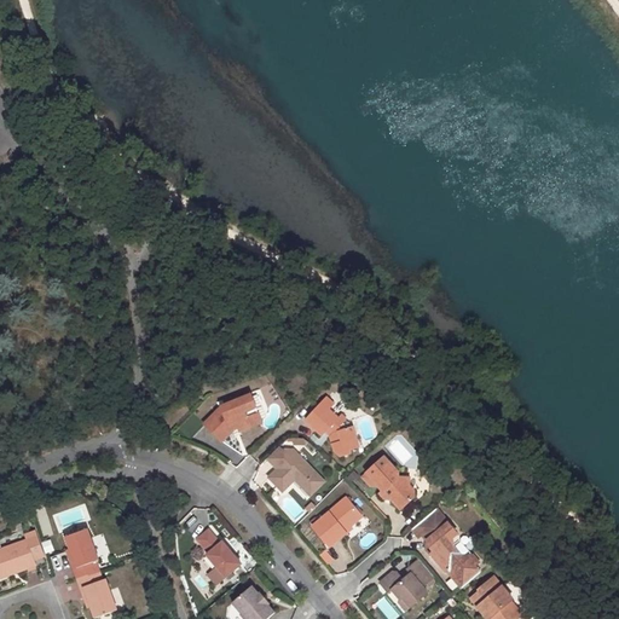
[(253,394),(224,406),(207,423),(224,440),(235,431),(233,428),(241,426),(243,429),(264,421),(253,394)]
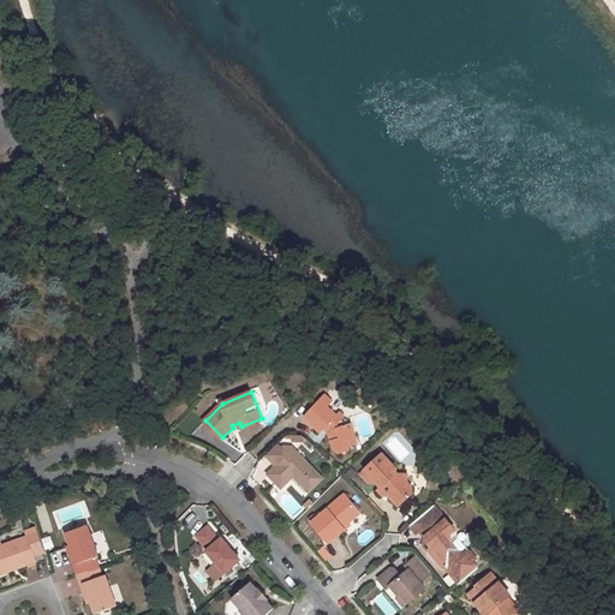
[(338,417),(329,408),(333,402),(326,395),(305,418),(322,434),(328,427),(333,430),(330,434),(335,448),(340,453),(350,451),(348,447),(357,445),(351,423),(340,413),(338,417)]
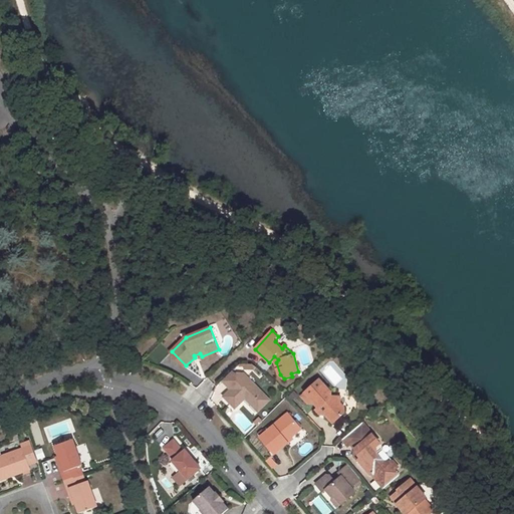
[(269,400),(244,373),(234,373),(232,371),(222,380),(231,390),(224,397),(235,408),(244,400),(247,397),(259,409),(269,400)]
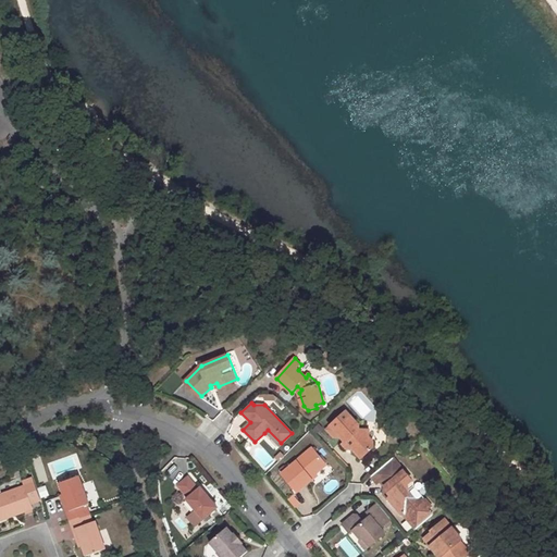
[(362,428),(353,418),(346,411),(327,430),(334,438),(342,438),(345,443),(344,445),(347,449),(353,450),(361,459),(373,449),(373,444),(369,437),(369,431),(361,431),(362,428)]
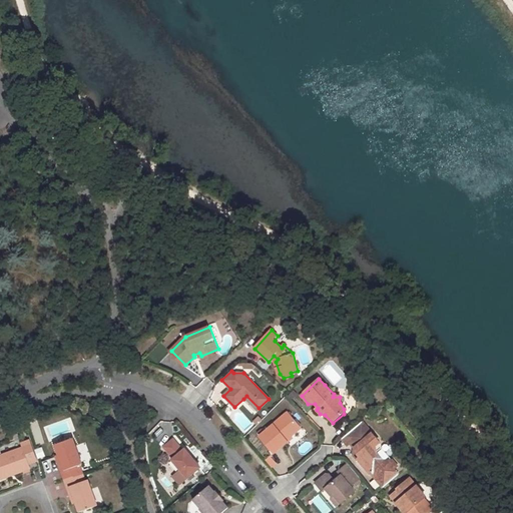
[(243,399),(255,412),(259,408),(246,396),(243,399)]
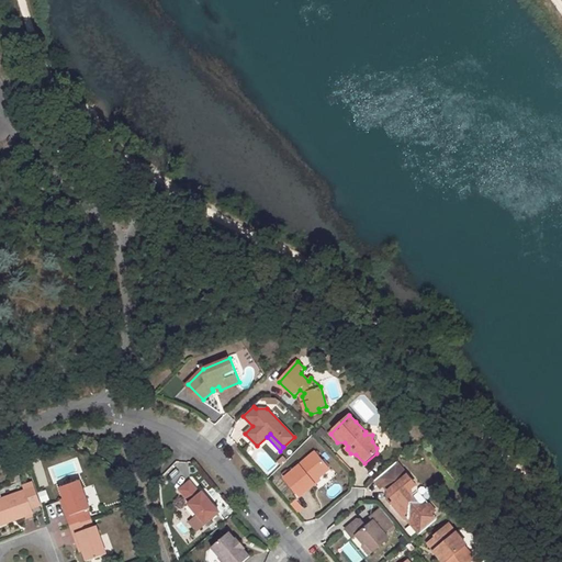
[(315,453),(284,479),(300,496),(314,484),(313,481),(317,476),(328,469),(315,453)]
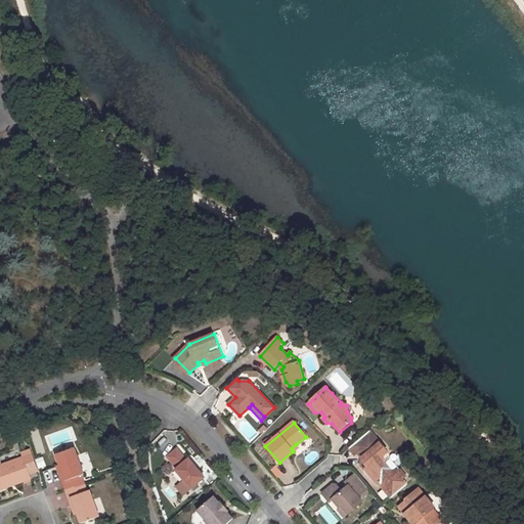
[(364,470),(377,483),(380,485),(382,483),(388,490),(386,491),(391,497),(407,484),(402,479),(405,476),(400,470),(390,471),(384,464),(383,454),(387,451),(369,431),(348,448),(354,454),(357,452),(363,460),(363,463),(366,468),(364,470)]
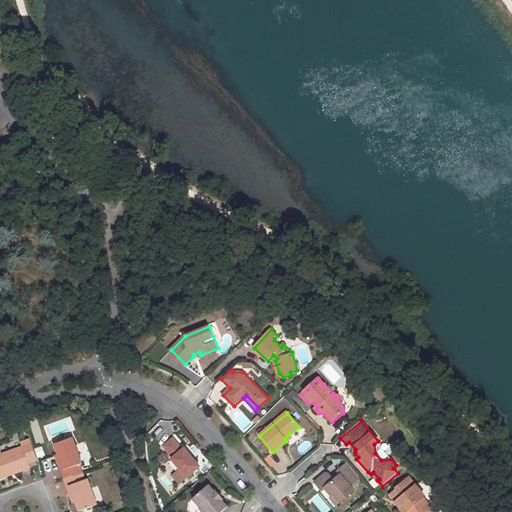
[(73,438),(55,445),(59,456),(62,463),(58,464),(64,480),(82,473),(80,465),(83,464),(73,438)]
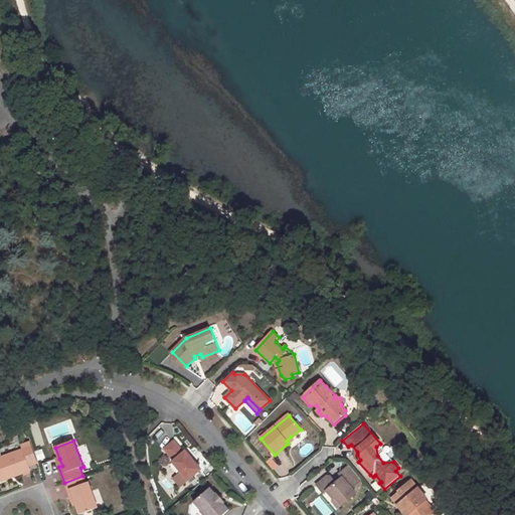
[(199,468),(185,450),(183,452),(173,441),(164,449),(173,460),(172,462),(186,479),(199,468)]
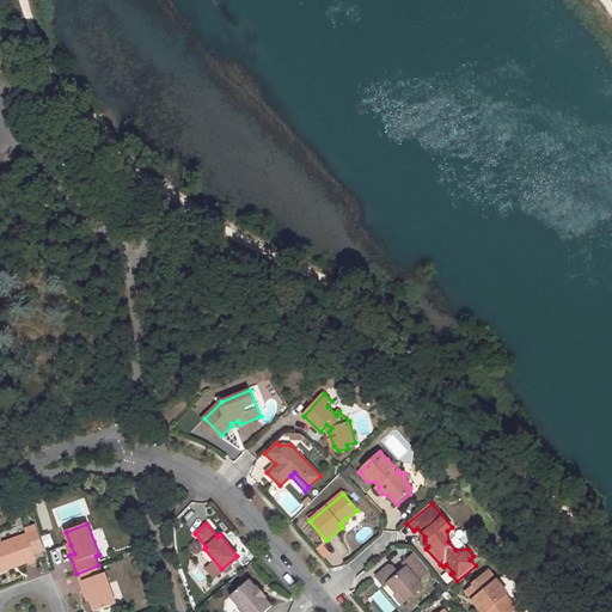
[(46,552),(36,526),(25,530),(28,536),(2,544),(0,537),(0,569),(17,563),(18,568),(37,561),(35,556),(46,552)]
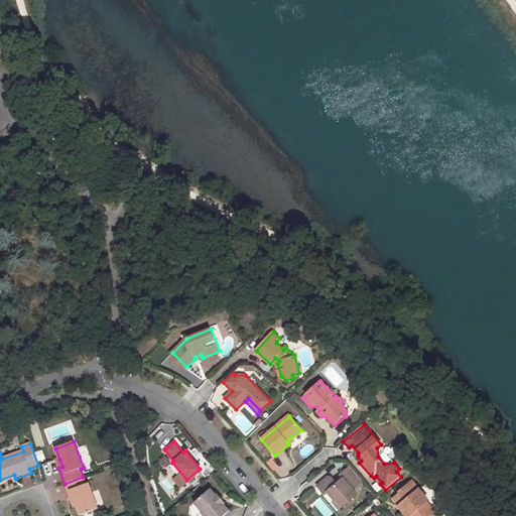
[(362,482),(350,467),(339,476),(342,479),(336,484),(331,478),(327,478),(316,487),(324,495),(327,492),(334,500),(336,499),(336,500),(342,506),(342,507),(356,495),(352,490),(350,488),(353,485),(355,487),(362,482)]
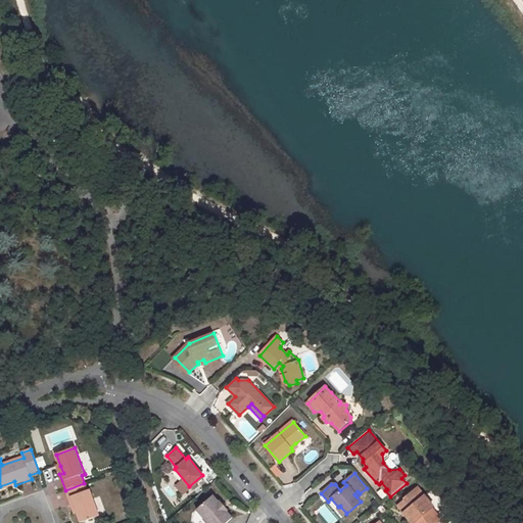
[(14,481),(0,486),(0,490),(15,485),(14,481)]
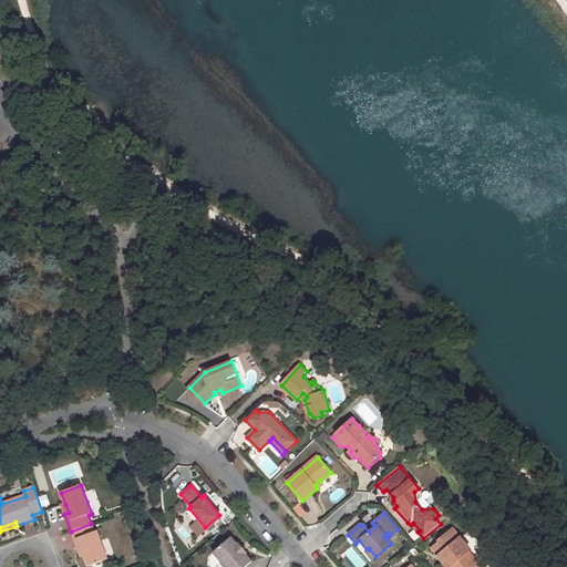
[(420,531),(413,523),(411,525),(418,532),(420,531)]
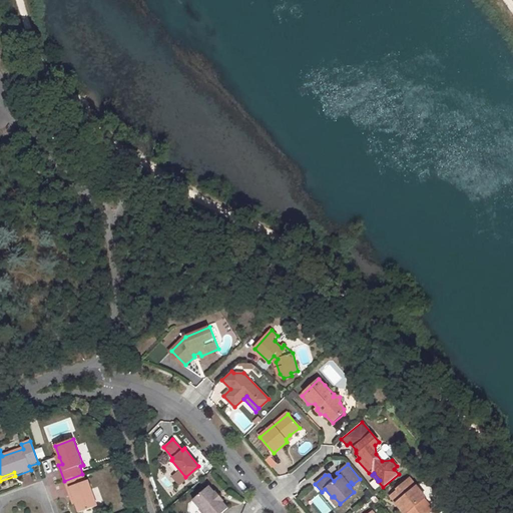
[(82,474),(64,481),(70,497),(73,496),(76,503),(79,512),(97,506),(88,480),(85,482),(82,474)]
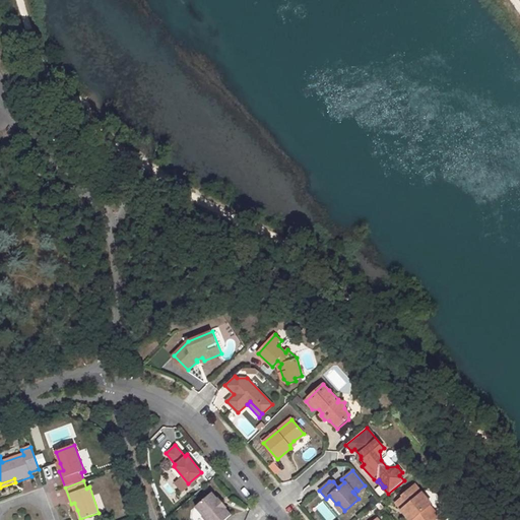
[(431,504),(414,485),(402,496),(403,497),(395,503),(401,511),(404,509),(413,519),(433,519),(438,516),(429,505),(431,504)]
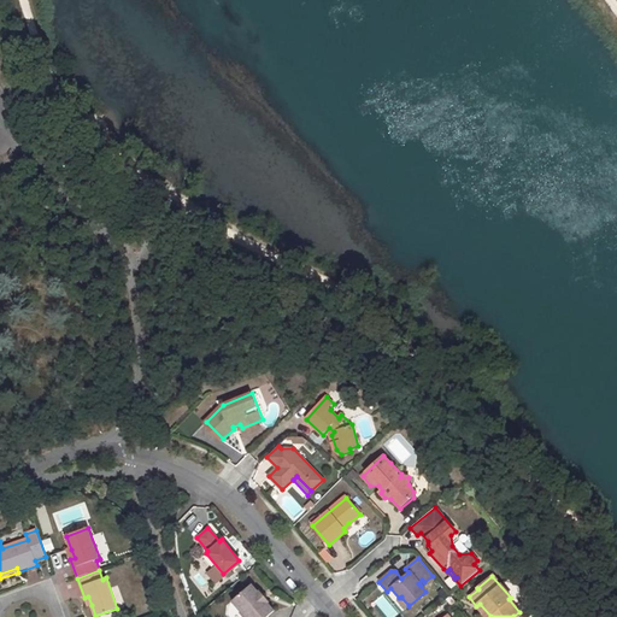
[(230,599),(245,616),(264,616),(274,610),(266,601),(268,600),(259,589),(258,592),(251,582),(230,599)]
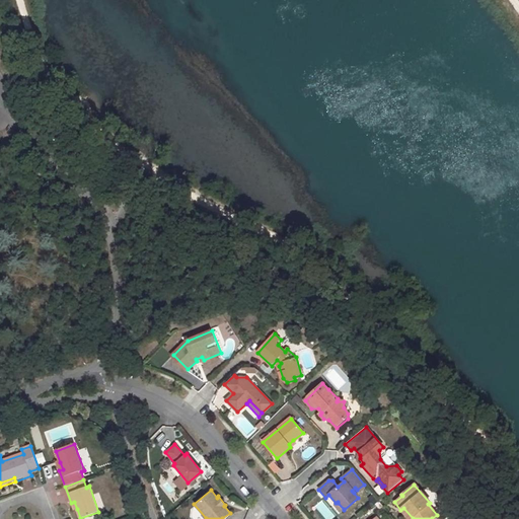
[(344,509),(338,503),(335,505),(340,512),(344,509)]
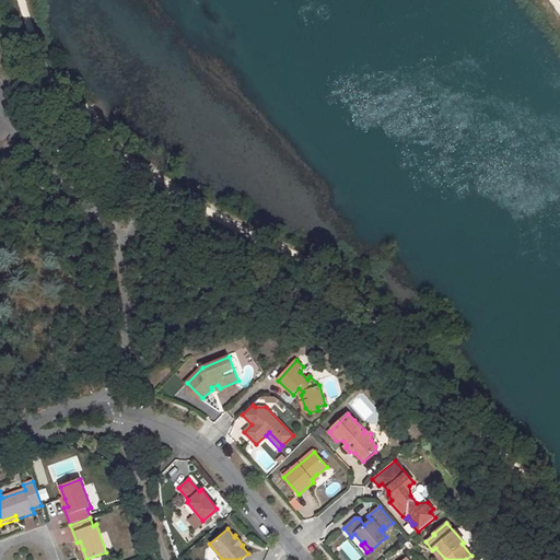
[(445,559),(435,548),(432,550),(441,559),(445,559)]
